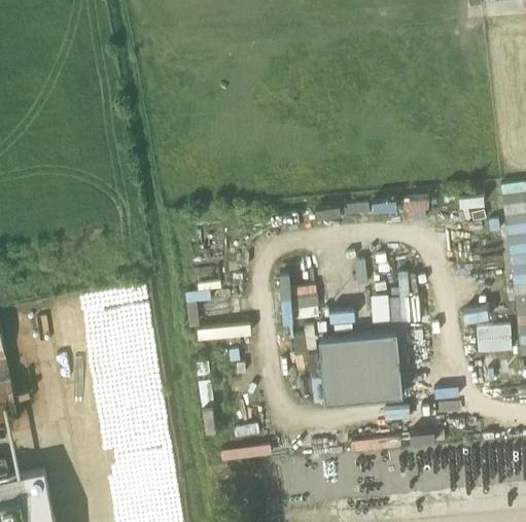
[(525,186),(525,182),(503,185),(514,286),(525,284),(525,186)]
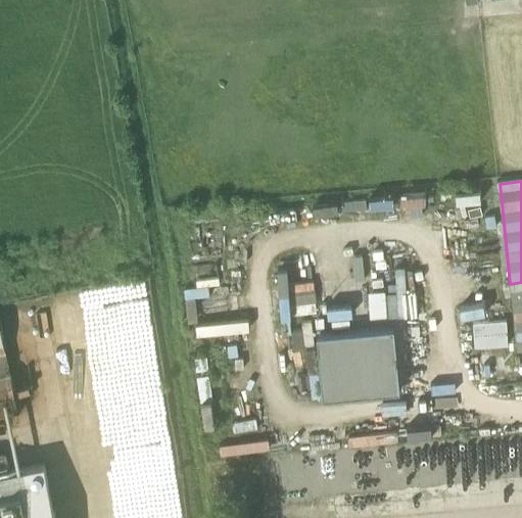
[(112,289),(114,317),(146,315),(144,287),(112,289)]
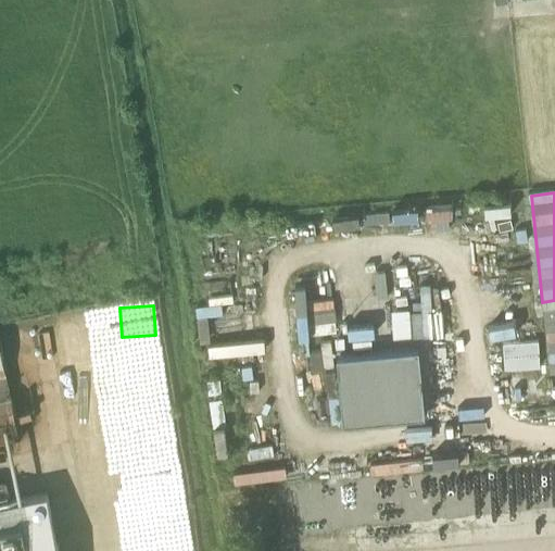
[(554,309),(543,311),(549,346),(554,345),(554,309)]
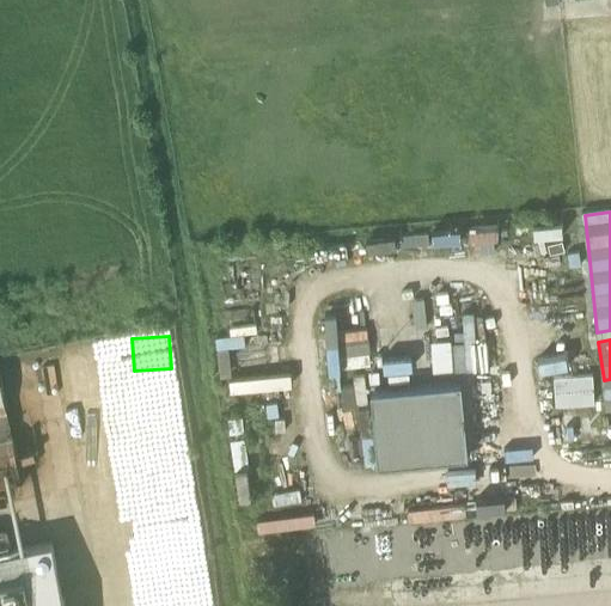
[(594,377),(555,378),(556,409),(596,406),(594,377)]
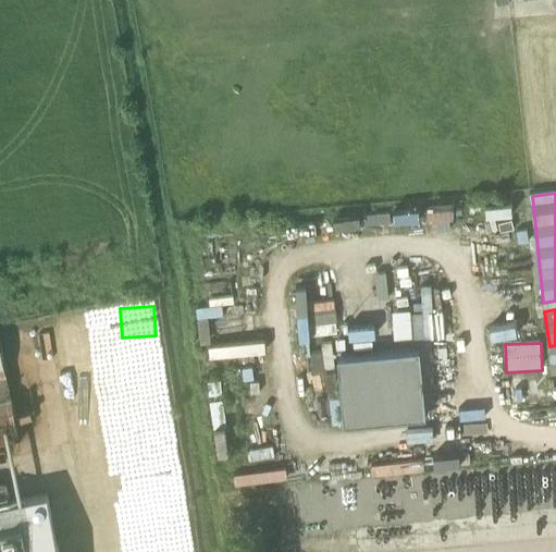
[(424,421),(418,354),(336,362),(342,429),(424,421)]
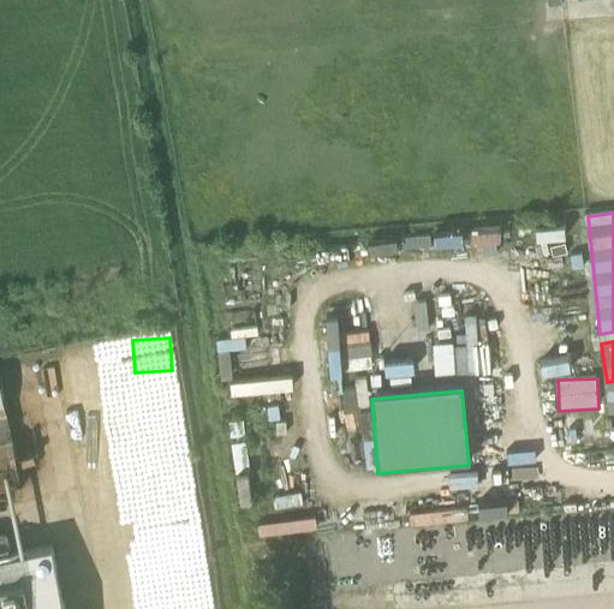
[(0,496),(22,491),(0,393),(0,496)]
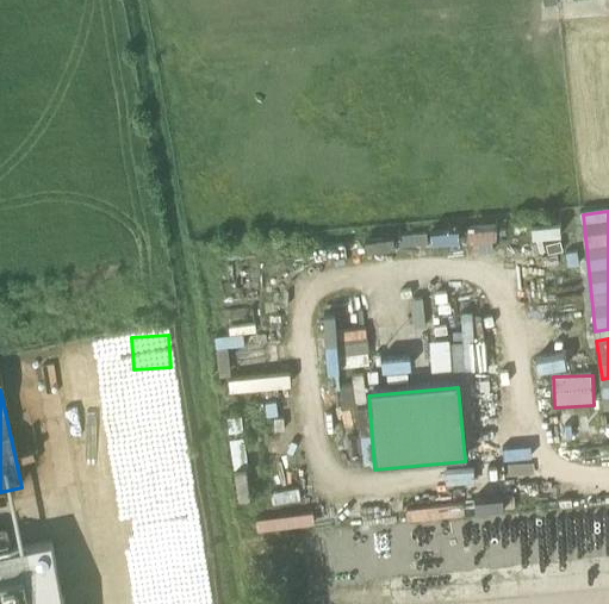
[(608,427),(560,431),(559,431),(561,454),(564,454),(608,449),(608,427)]
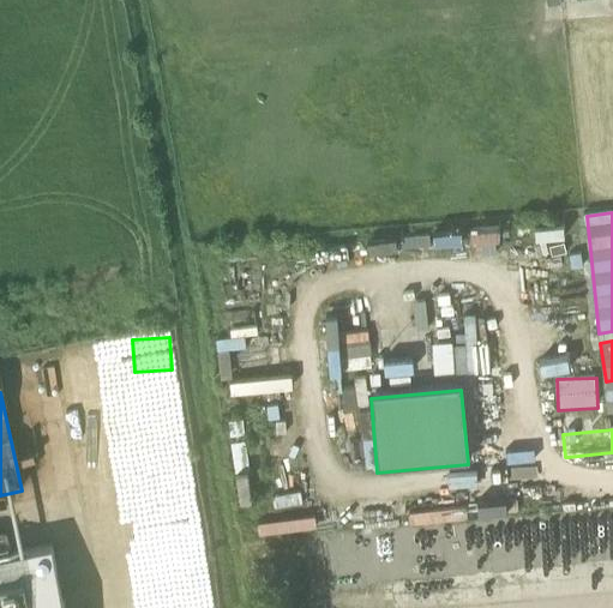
[(64,607),(52,547),(0,558),(0,607),(64,607)]
